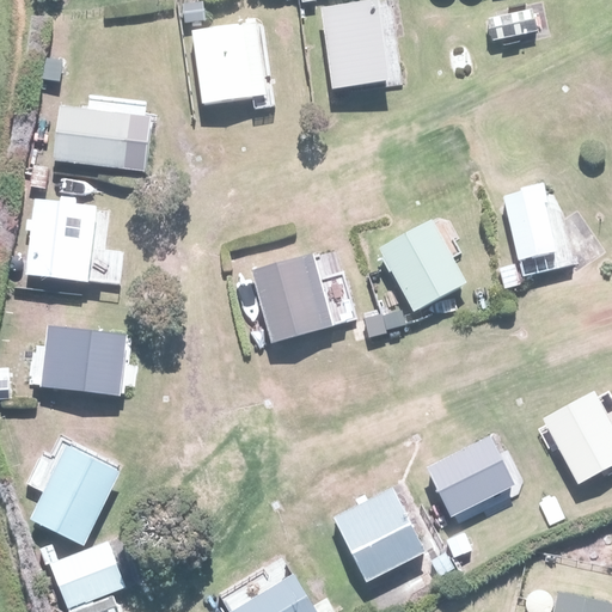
[(372,0),(366,0),(320,8),(336,86),(387,77),(372,0)]
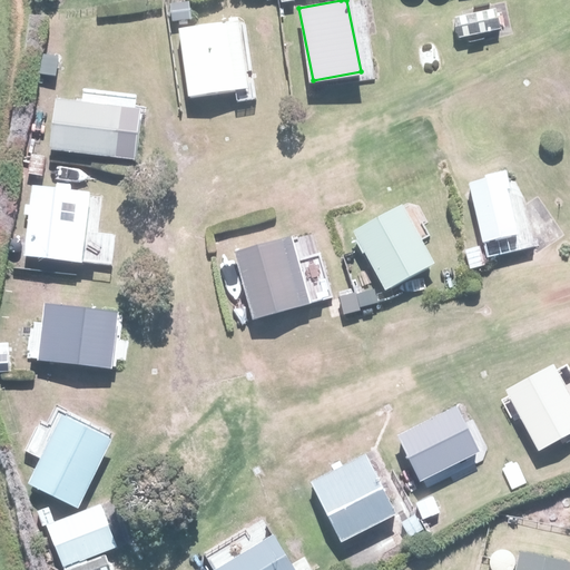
[(239,20),(179,28),(189,95),(248,86),(239,20)]
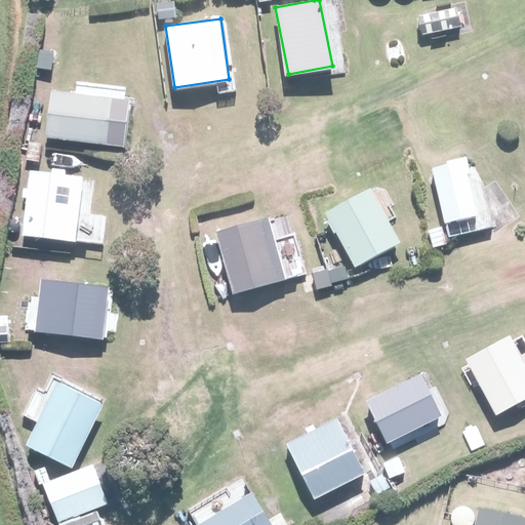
[(129,96),(48,88),(43,136),(124,145),(129,96)]
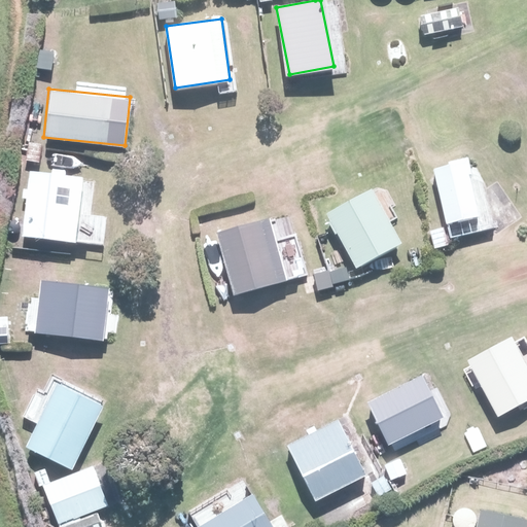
[(464,162),(436,168),(449,224),(478,217),(464,162)]
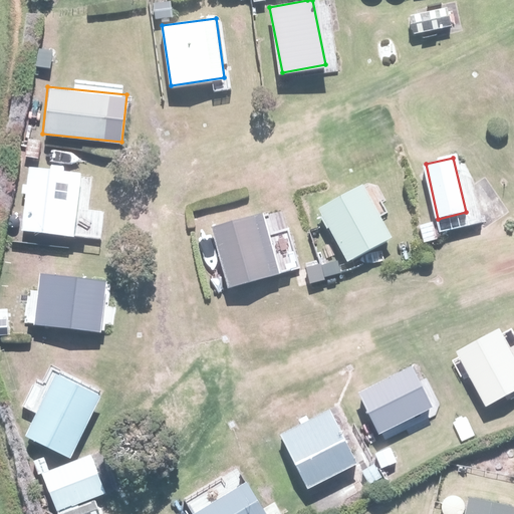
[(82,172),(28,167),(23,230),(77,235),(82,172)]
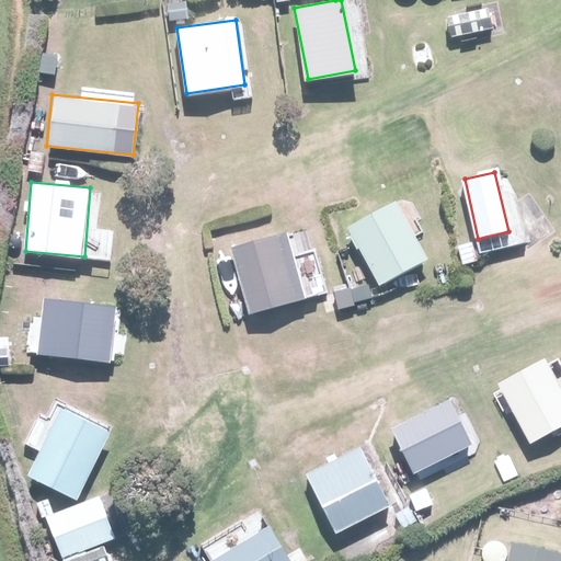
[(398,203),(351,228),(381,285),(428,260),(398,203)]
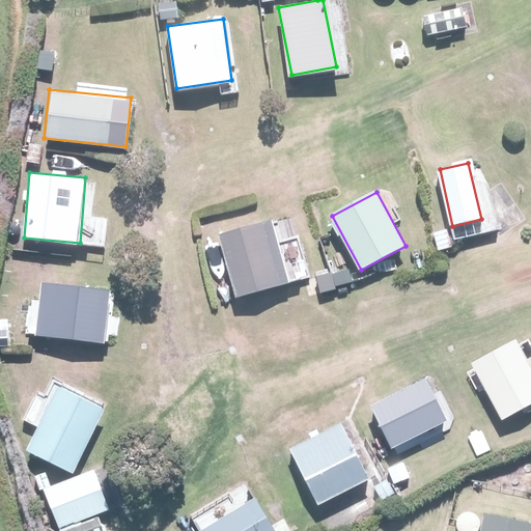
[(272,217),(218,233),(236,295),(290,279),(272,217)]
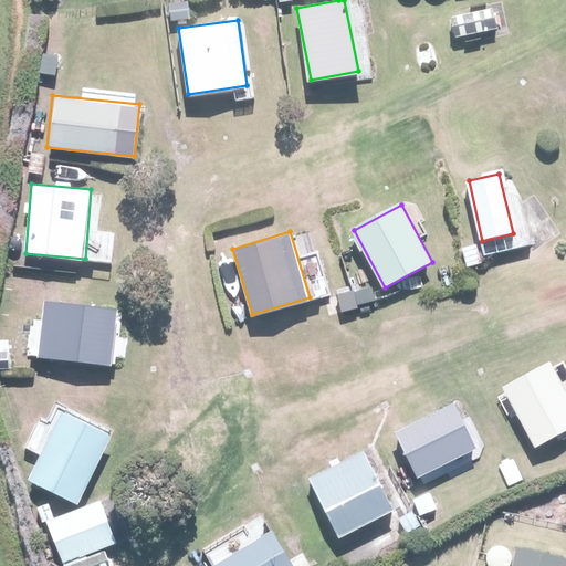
[(113,310),(44,304),(40,354),(109,359),(113,310)]
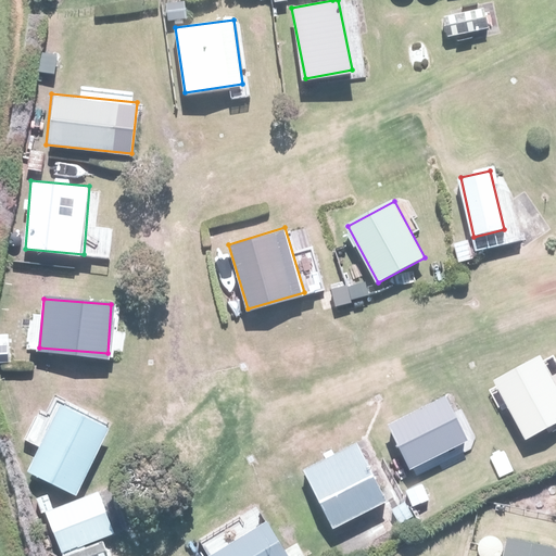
[(555,387),(539,355),(494,380),(527,440),(555,424),(555,387)]
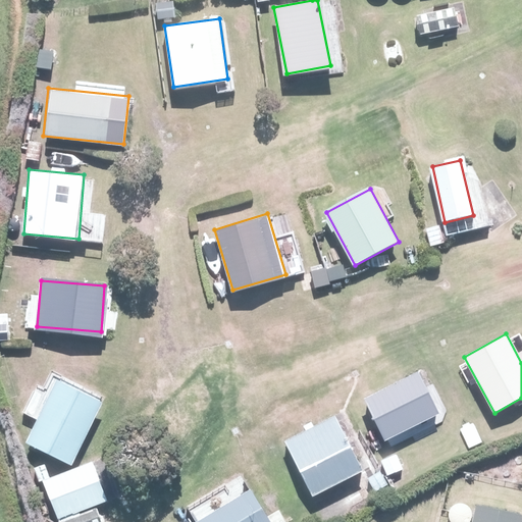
[(412,366),(359,394),(382,438),(435,410),(412,366)]
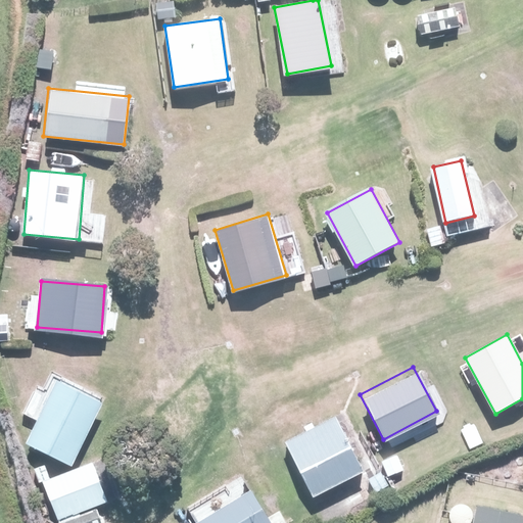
[(102,400),(55,378),(26,442),(73,464),(102,400)]
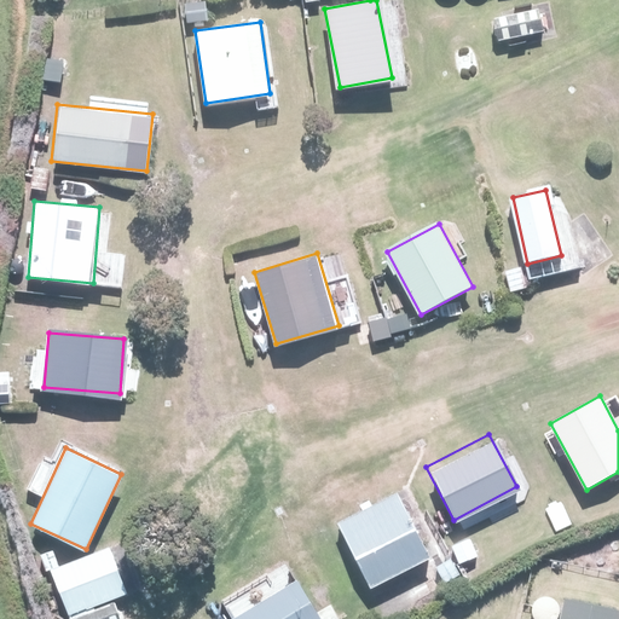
[(395,493),(337,521),(370,586),(427,559),(395,493)]
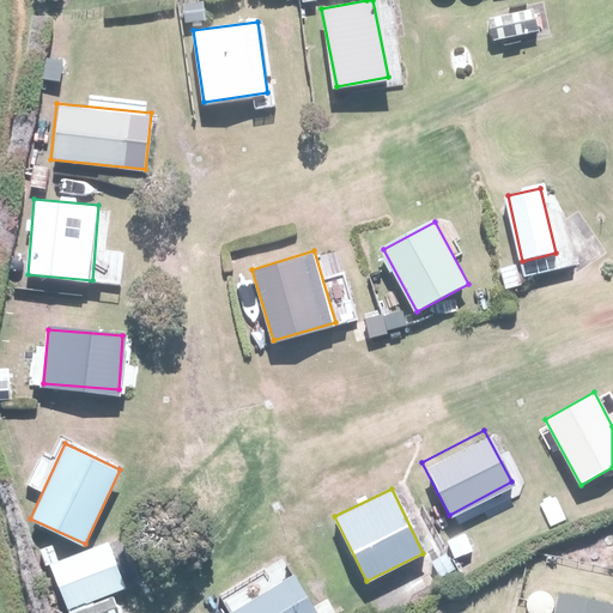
[(98,540),(49,563),(71,608),(120,586),(98,540)]
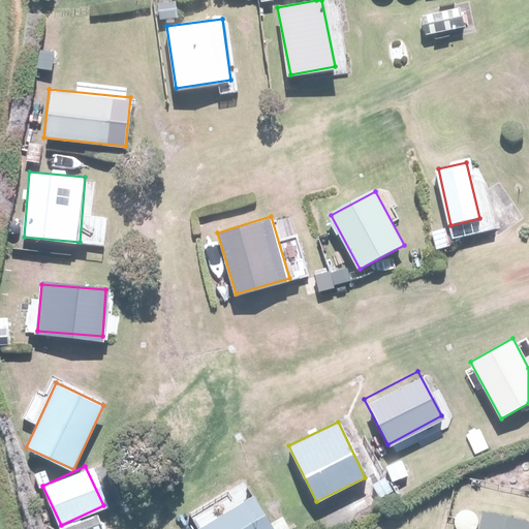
[(271,528),(250,494),(196,527),(197,528),(271,528)]
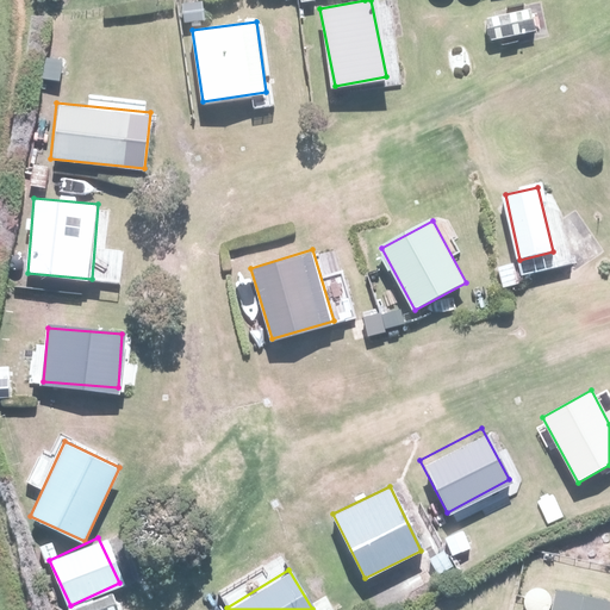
[(609,601),(556,590),(552,609),(609,609),(609,607),(609,601)]
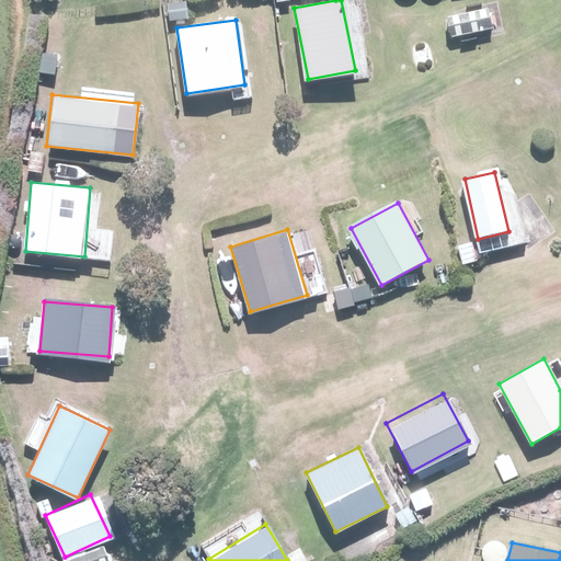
[(105,560),(100,548),(71,560),(105,560)]
